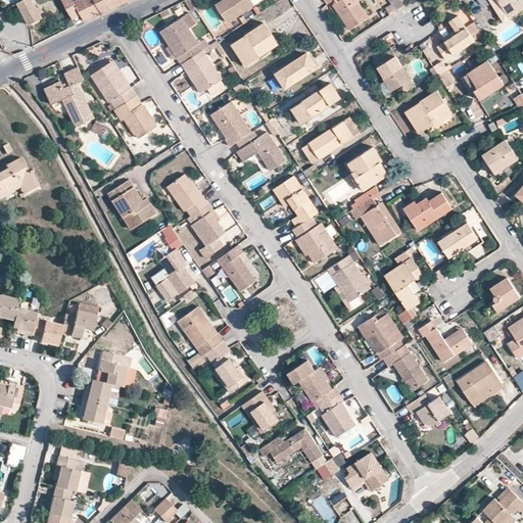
[(43,17),(33,0),(22,0),(16,3),(29,25),(43,17)]
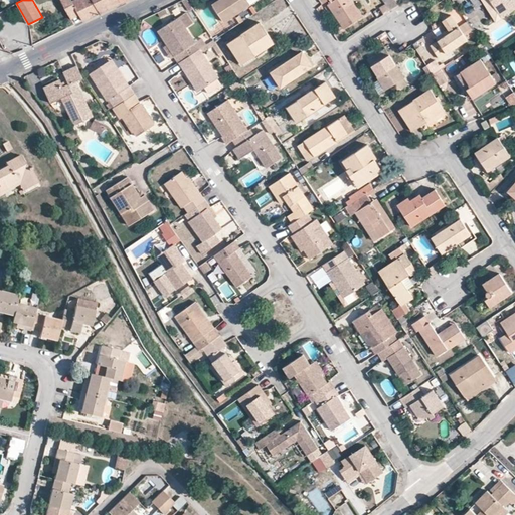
[(78,15),(81,21),(125,0),(71,0),(60,0),(67,13),(75,9),(78,15)]
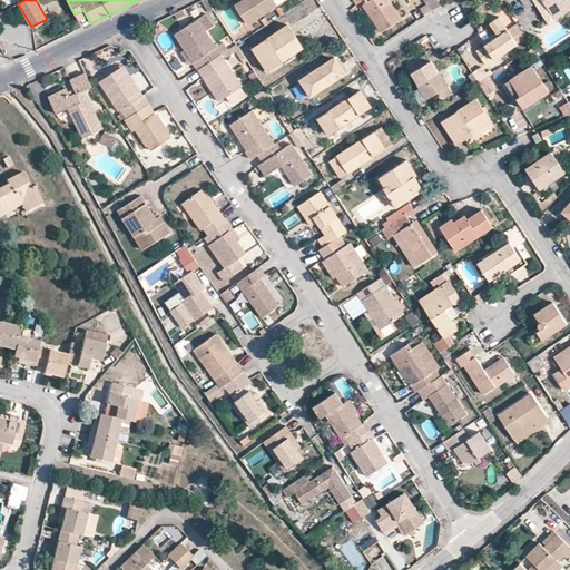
[(274,0),(243,0),(236,6),(249,25),(278,6),(274,0)]
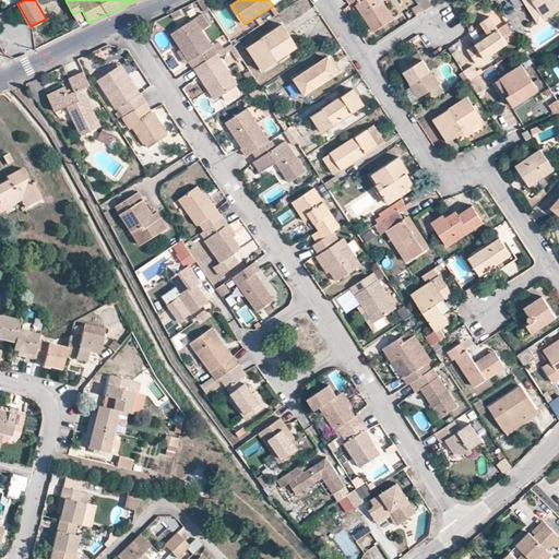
[(364,0),(357,4),(373,31),(394,18),(381,0),(364,0)]
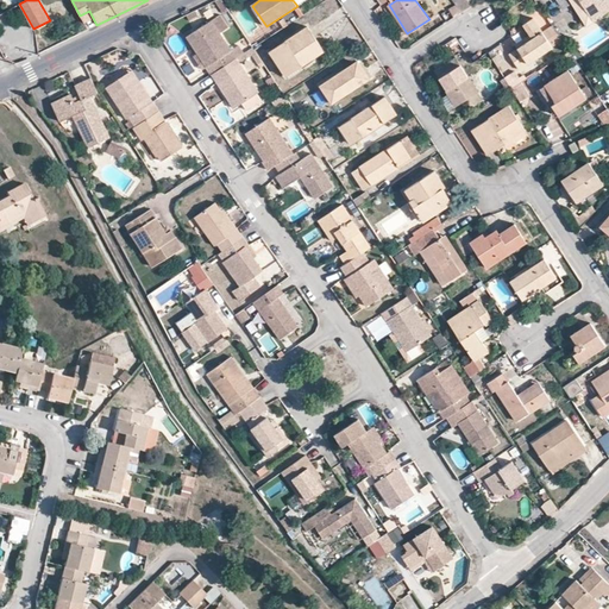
[(466,11),(473,7),(469,0),(454,0),(457,4),(463,12),(466,11)]
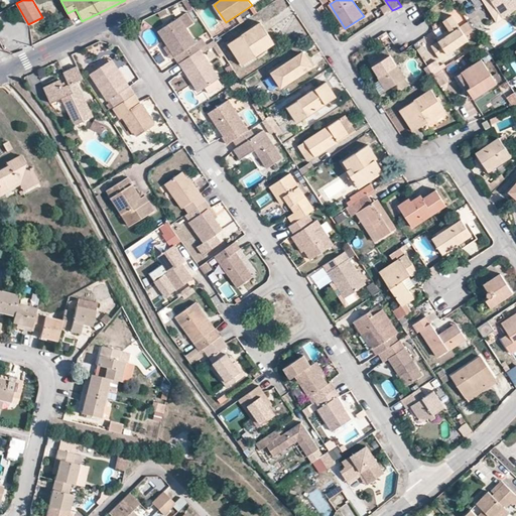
[(483,0),(497,21),(502,18),(490,0),(483,0)]
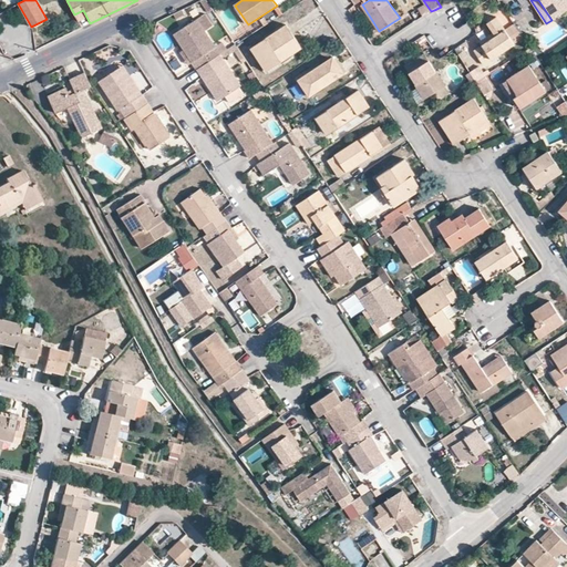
[(566,0),(538,0),(552,20),(566,9),(566,0)]
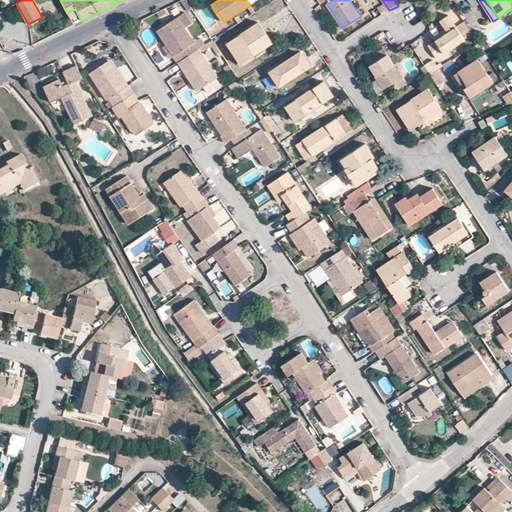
[(382,15),(389,10),(384,3),(378,8),(382,15)]
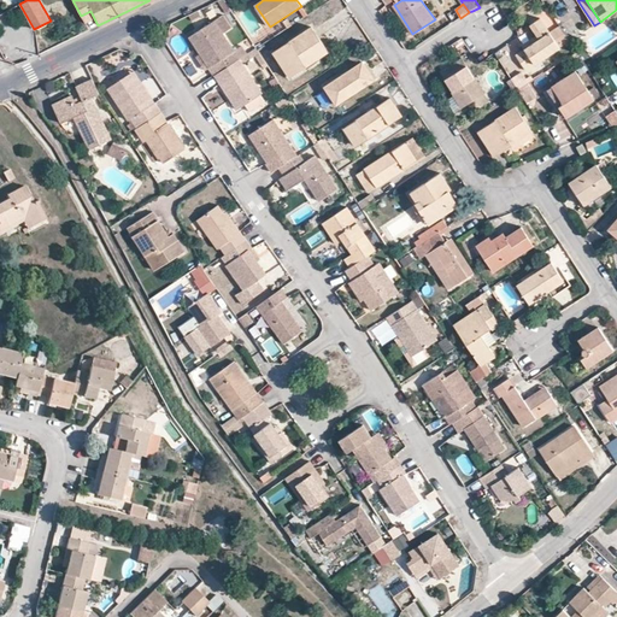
[(81,16),(84,22),(94,18),(90,11),(81,16)]
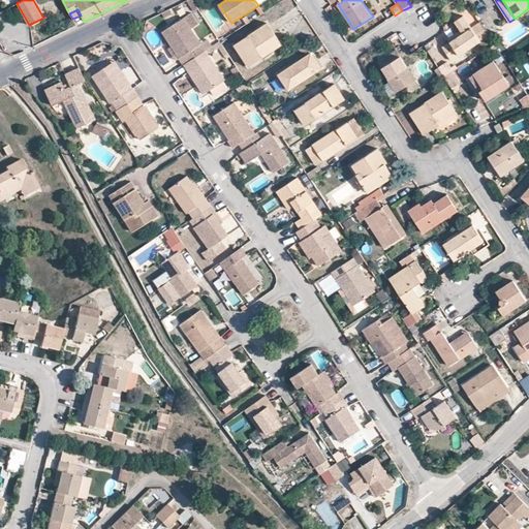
[(205,52),(212,47),(190,13),(162,31),(180,58),(185,54),(190,61),(205,52)]
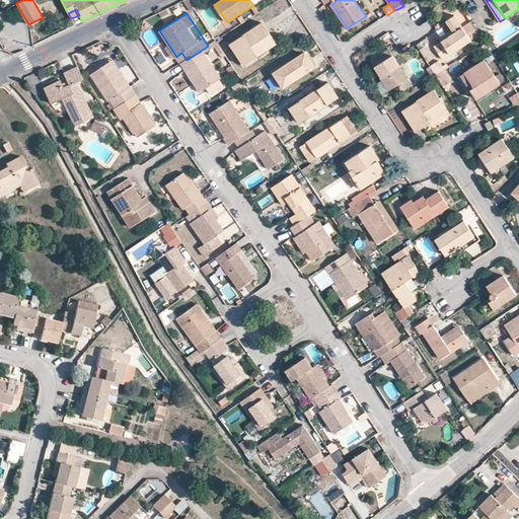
[(442,59),(479,34),(478,33),(471,22),(462,27),(454,15),(446,21),(451,29),(454,33),(442,42),(434,47),(442,59)]
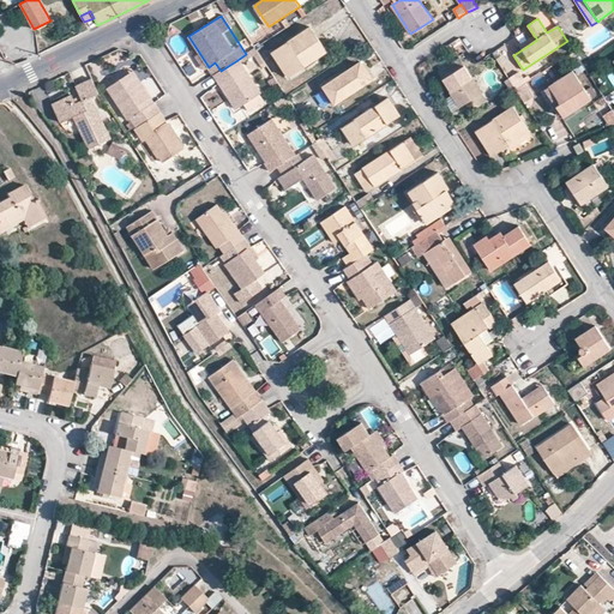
[(274,53),(287,73),(299,65),(302,68),(326,52),(311,28),(274,53)]
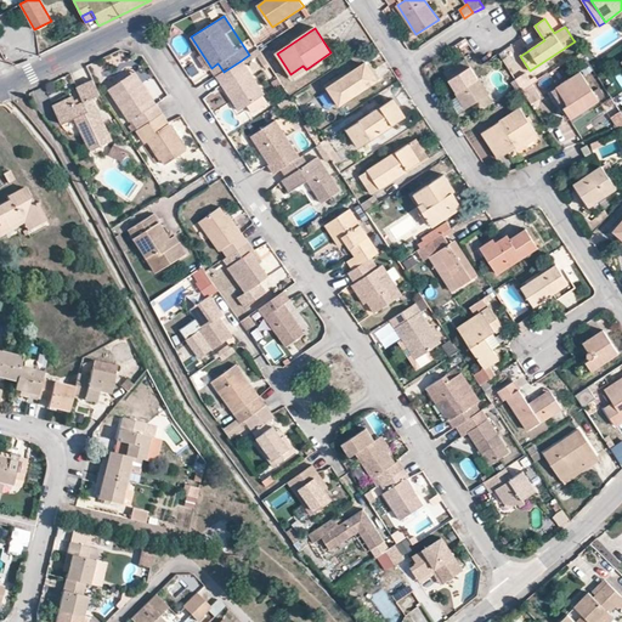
[(526,45),(530,50),(544,40),(541,35),(526,45)]
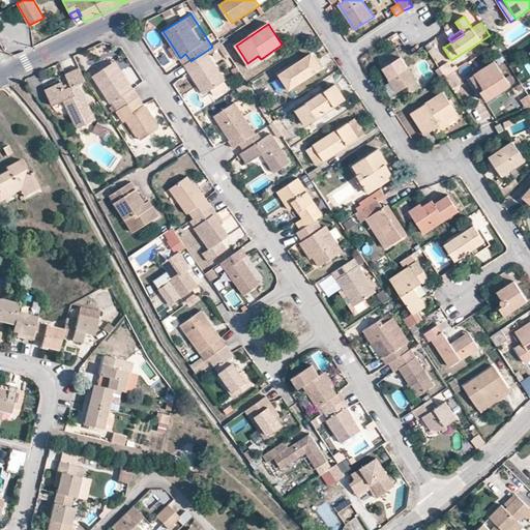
[(406,88),(416,81),(396,51),(378,61),(391,82),(398,93),(406,88)]
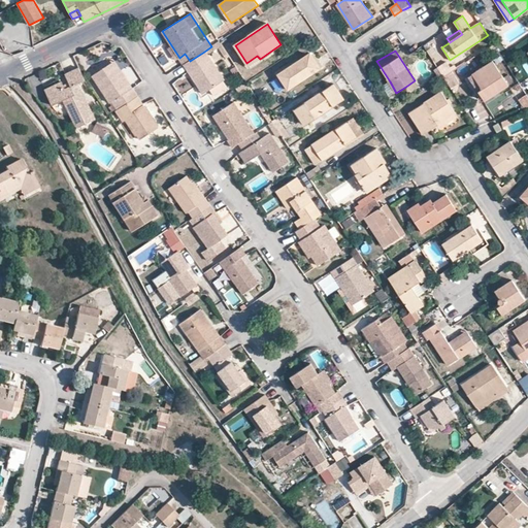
[(190,61),(184,66),(189,73),(193,70),(207,92),(224,81),(204,52),(190,61)]
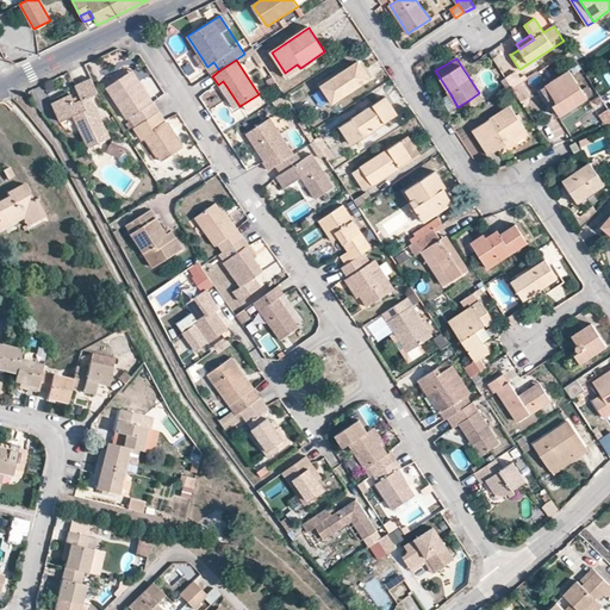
[(348,75),(361,67),(359,63),(344,72),(348,75)]
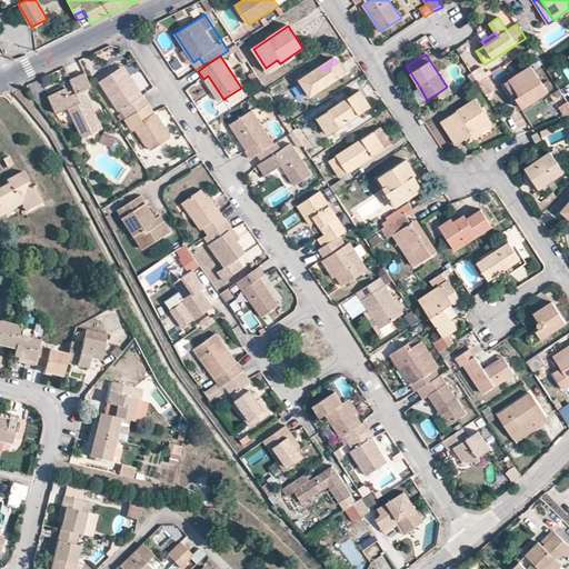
[(277,60),(266,68),(268,71),(280,63),(277,60)]
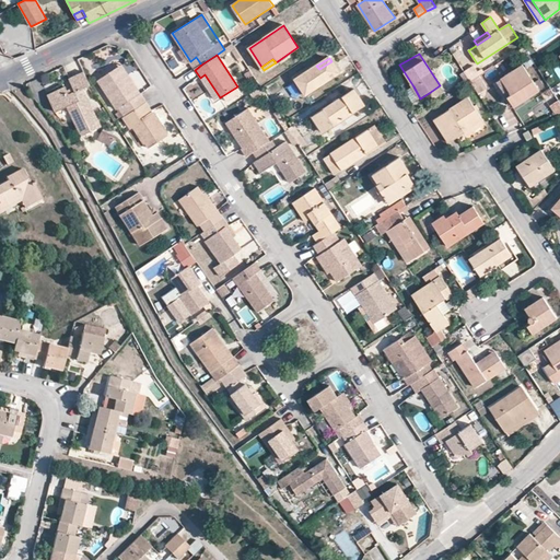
[(339,73),(331,61),(319,69),(316,66),(295,80),(306,95),(339,73)]
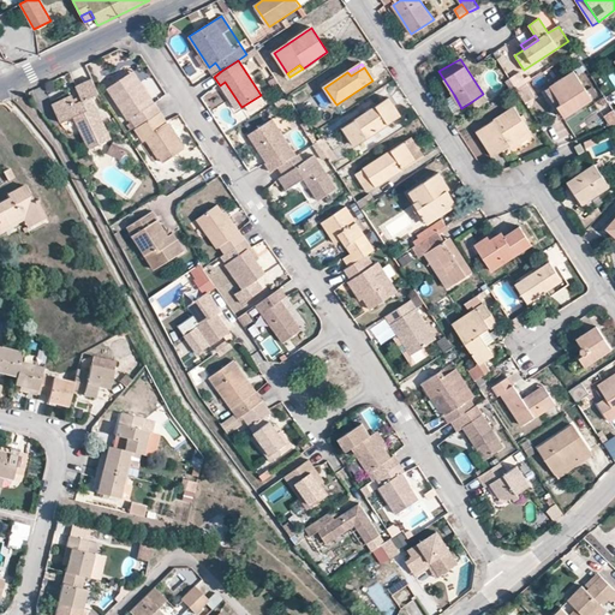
[(150,106),(154,102),(133,71),(129,73),(150,106)]
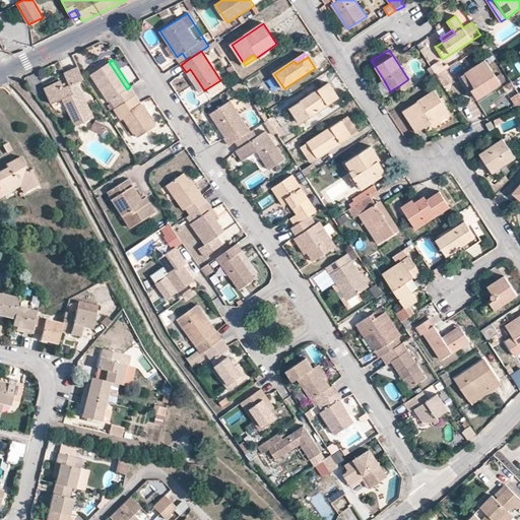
[(484,60),(464,73),(474,87),(470,89),(477,100),(500,84),(484,60)]
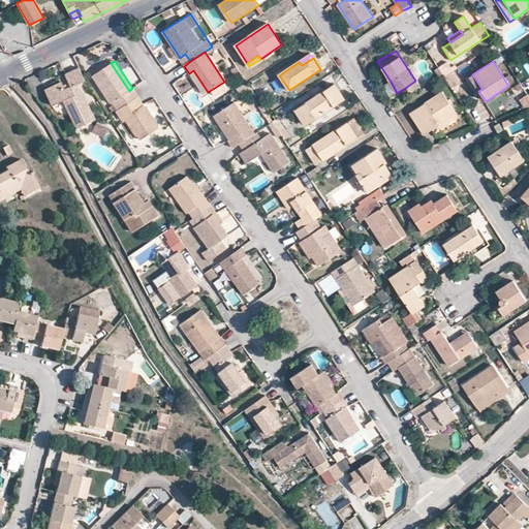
[(450,90),(461,85),(448,62),(439,67),(450,90)]
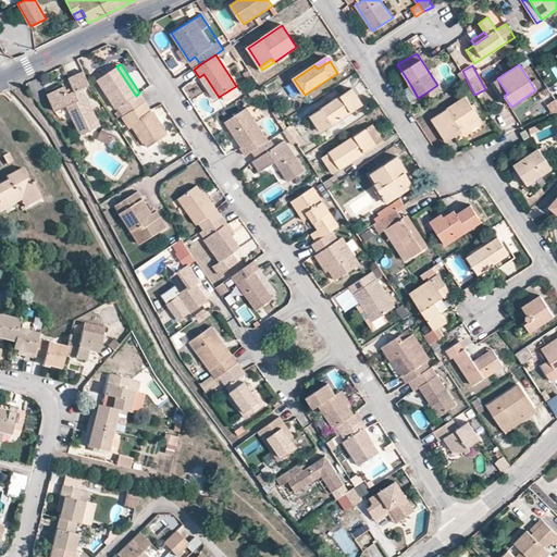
[(124,115),(145,102),(139,93),(136,96),(116,66),(96,81),(115,109),(119,107),(124,115)]
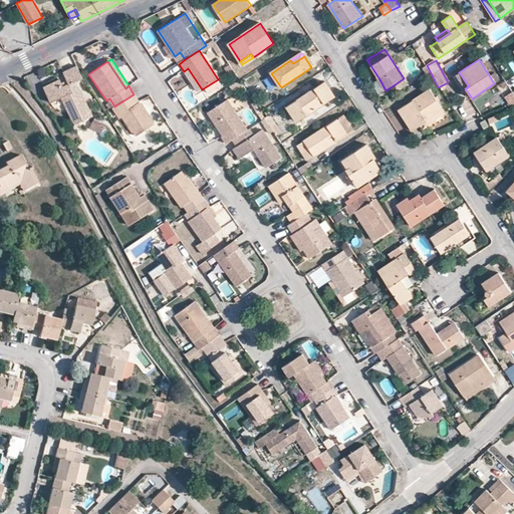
[(83,78),(77,65),(63,72),(66,80),(68,83),(63,85),(61,82),(60,78),(43,86),(50,102),(61,97),(74,125),(93,116),(76,81),(83,78)]
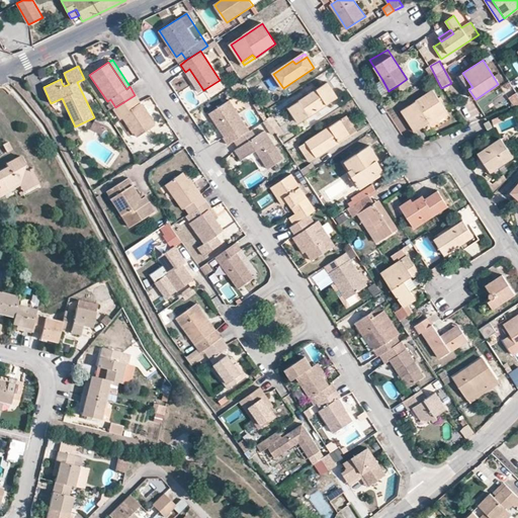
[(189,69),(185,72),(199,93),(203,90),(189,69)]
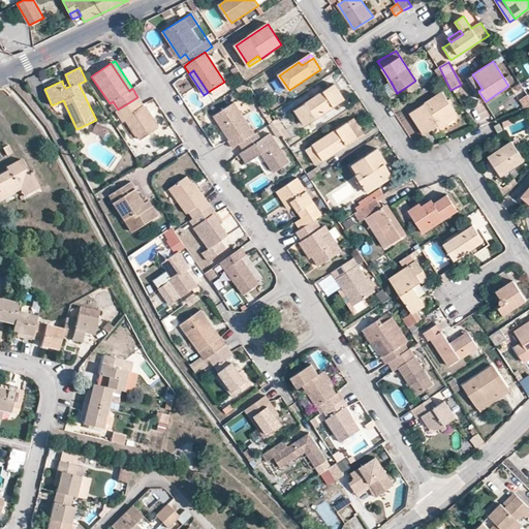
[(483,89),(472,74),(469,75),(478,91),(483,89)]
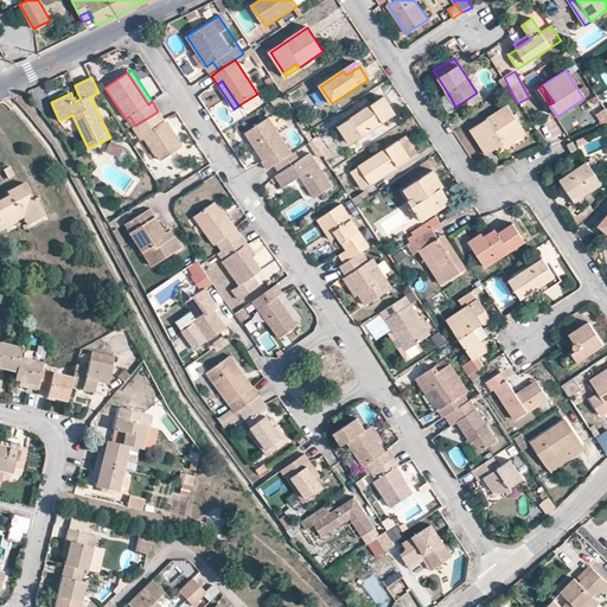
[(481,101),(477,93),(465,101),(471,109),(481,101)]
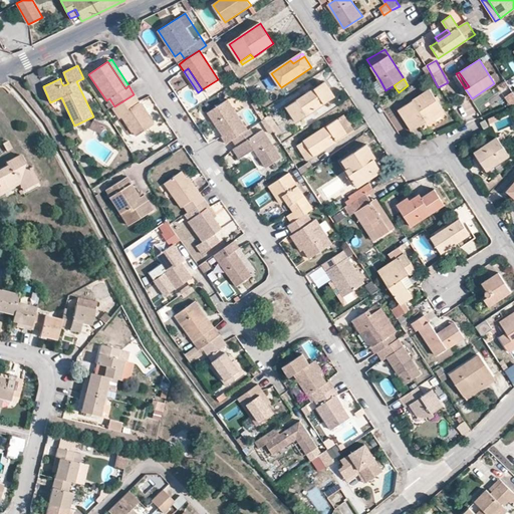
[(386,90),(379,79),(372,84),(379,93),(386,90)]
